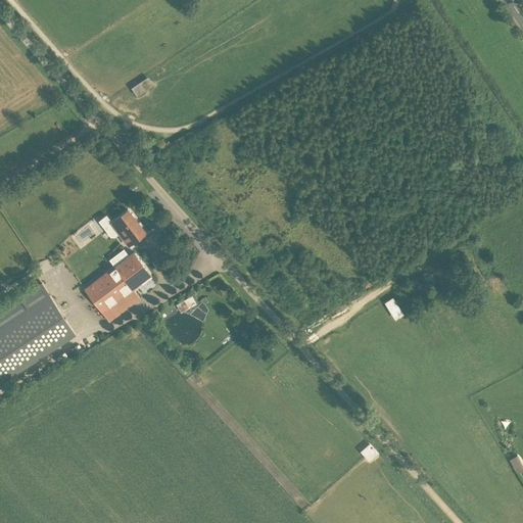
[(127,209),(110,222),(128,244),(144,232),(127,209)]
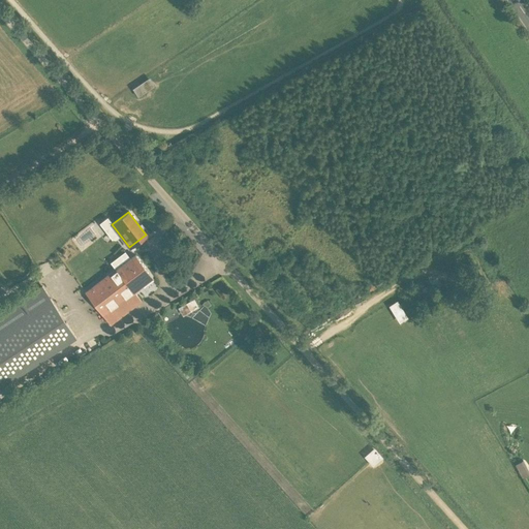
[(137,253),(118,268),(134,290),(154,276),(137,253)]
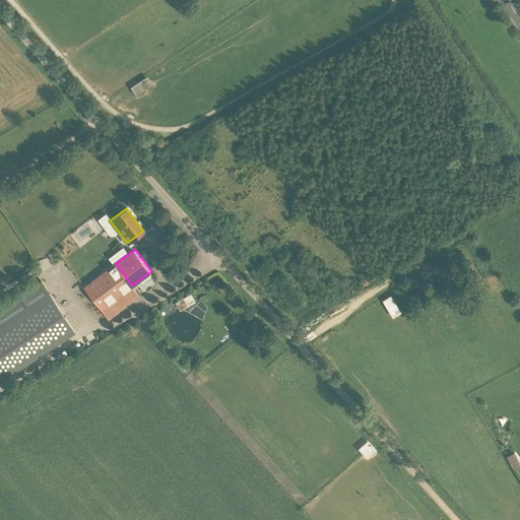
[(139,295),(132,285),(116,263),(115,263),(85,285),(109,318),(139,295)]
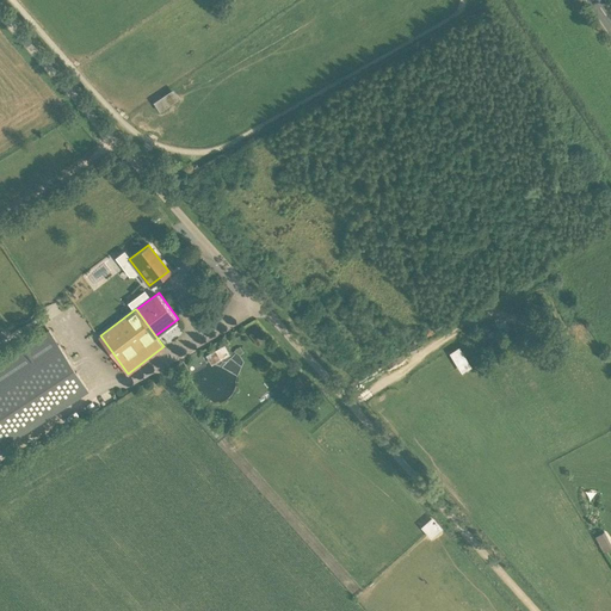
[(0,448),(88,390),(49,331),(28,344),(26,343),(18,349),(19,350),(0,362),(0,448)]
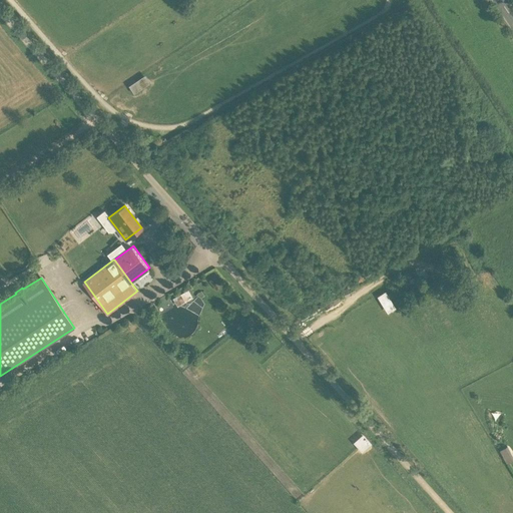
[(188,290),(180,294),(185,303),(193,298),(188,290)]
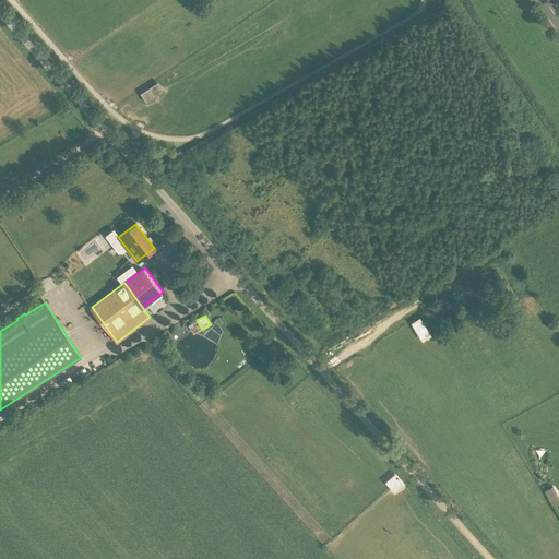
[(392,491),(404,483),(395,472),(383,480),(392,491)]
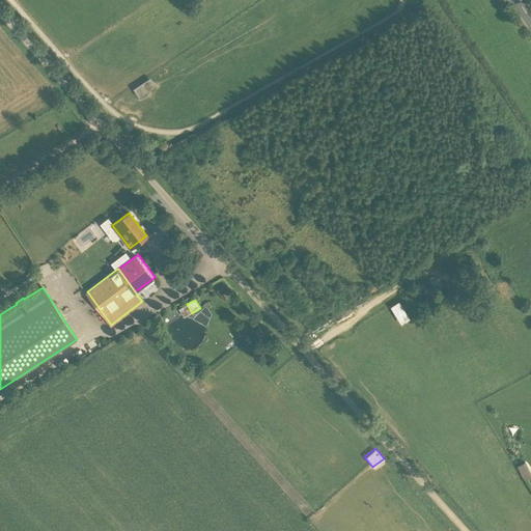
[(518,466),(522,473),(529,469),(525,462),(518,466)]
